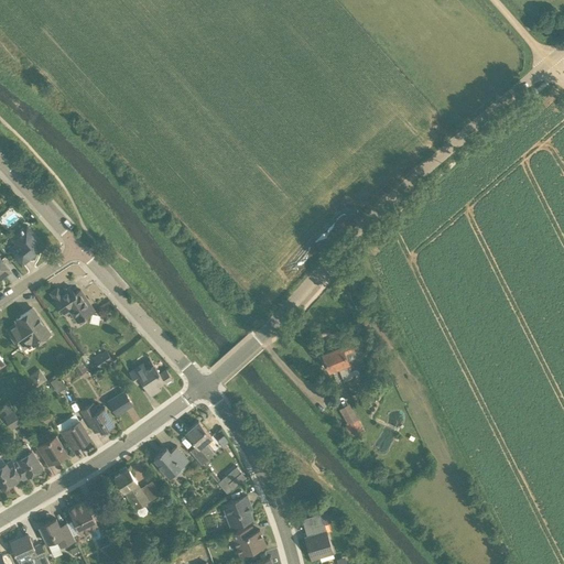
[(9,248),(22,263),(43,246),(26,226),(23,229),(22,229),(20,230),(21,231),(11,239),(15,243),(9,248)]
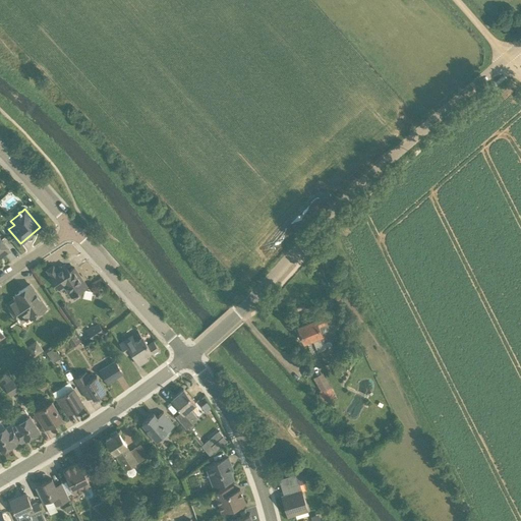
[(0,256),(9,250),(0,237),(0,256)]
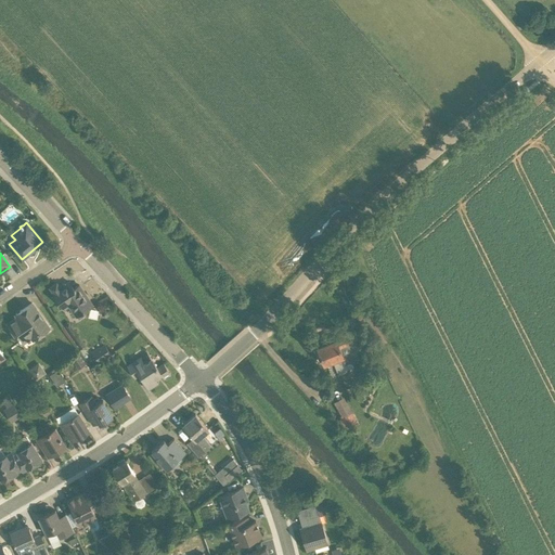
[(69,307),(76,319),(93,307),(80,286),(75,291),(69,282),(60,288),(56,283),(50,287),(53,293),(65,310),(69,307)]
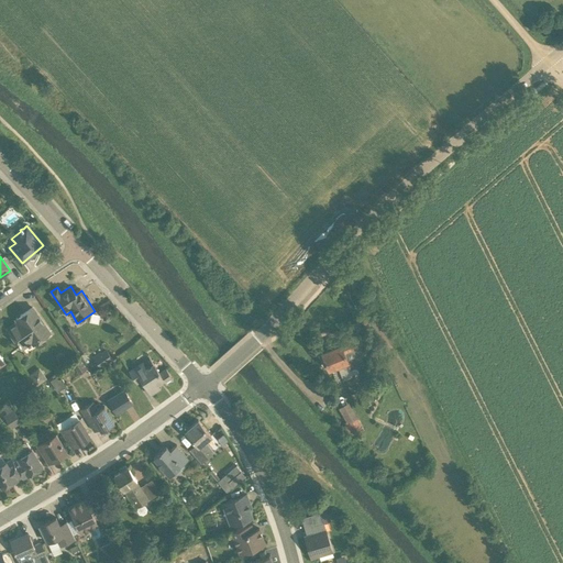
[(31,343),(33,346),(51,333),(32,308),(17,319),(19,322),(9,329),(23,350),(31,343)]
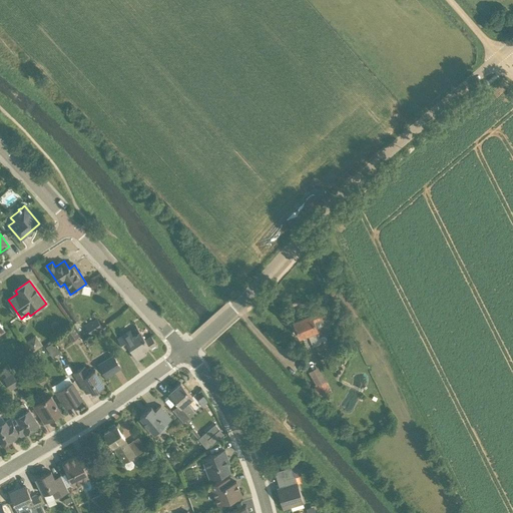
[(331,300),(327,293),(319,298),(323,305),(331,300)]
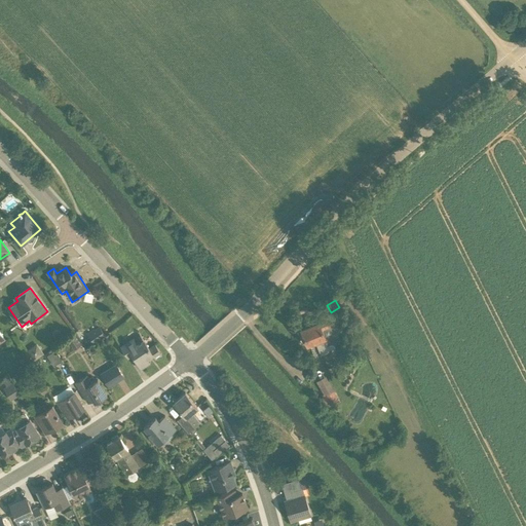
[(360,327),(354,315),(347,320),(353,331),(360,327)]
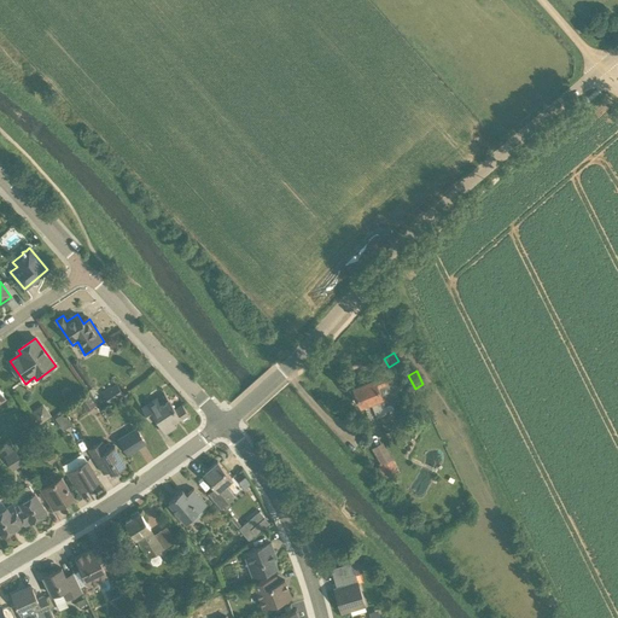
[(363,406),(371,421),(378,418),(372,402),(382,398),(384,404),(390,402),(394,403),(397,402),(398,398),(397,395),(394,394),(392,391),(385,374),(354,388),(361,407),(363,406)]
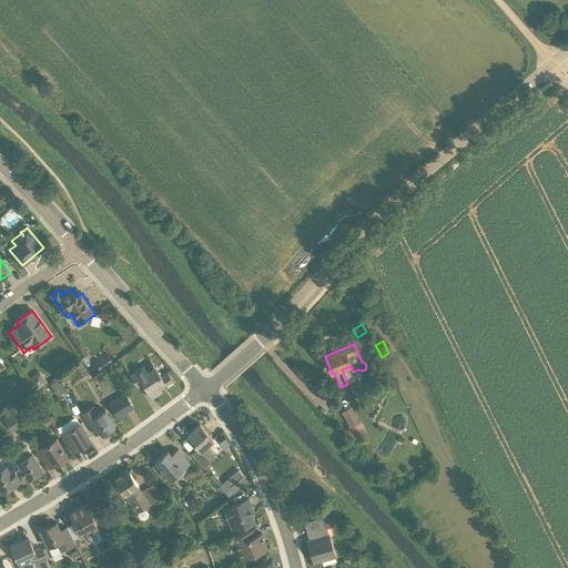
[(100,371),(114,361),(109,352),(93,362),(100,371)]
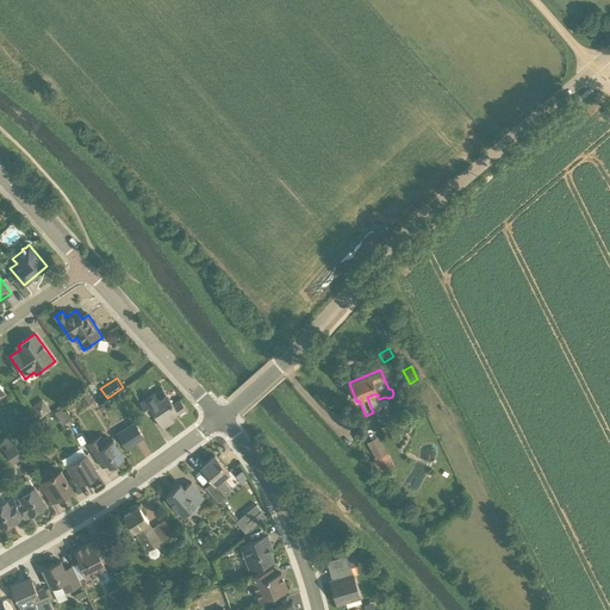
[(397,388),(400,398),(411,393),(408,385),(397,388)]
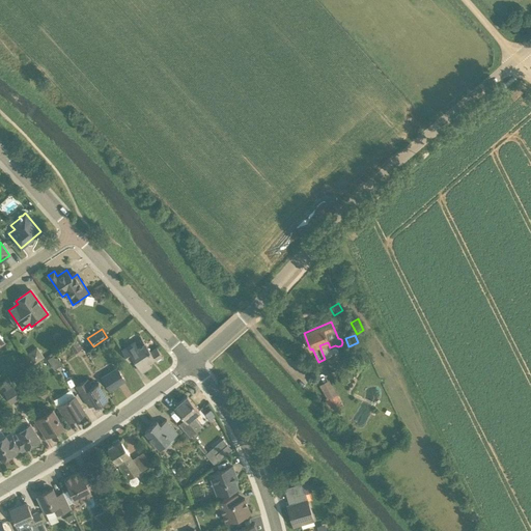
[(67,341),(75,353),(82,347),(75,337),(67,341)]
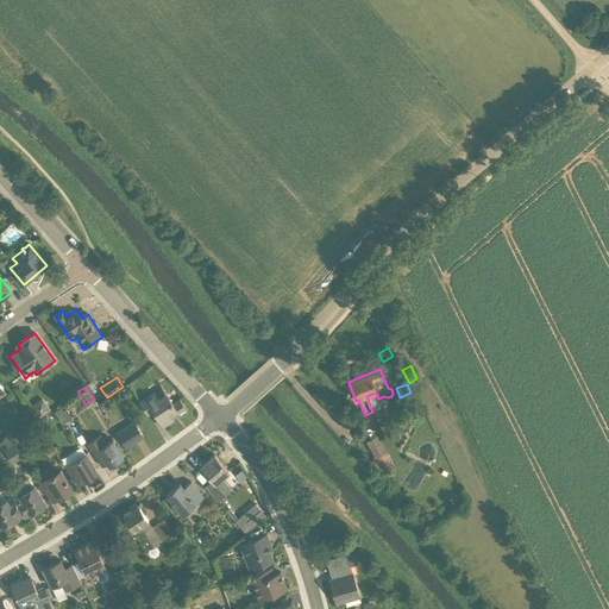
[(187,410),(180,399),(173,403),(165,393),(158,399),(155,391),(139,401),(149,415),(154,412),(163,426),(171,421),(169,416),(177,412),(180,415),(187,410)]
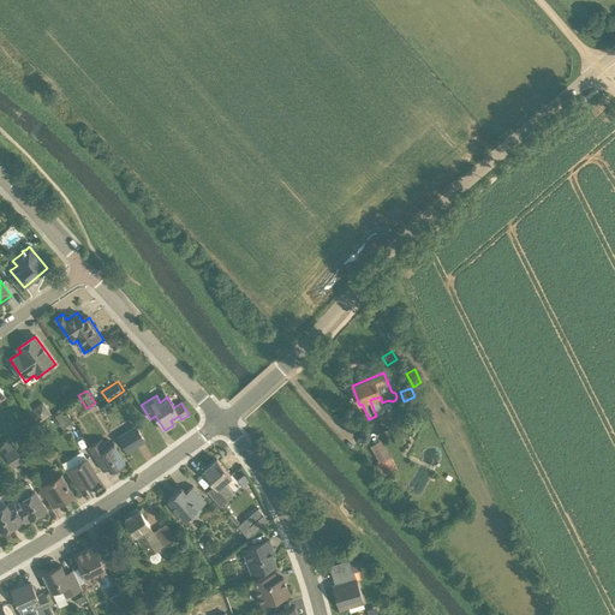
[(40,422),(51,413),(43,402),(33,411),(40,422)]
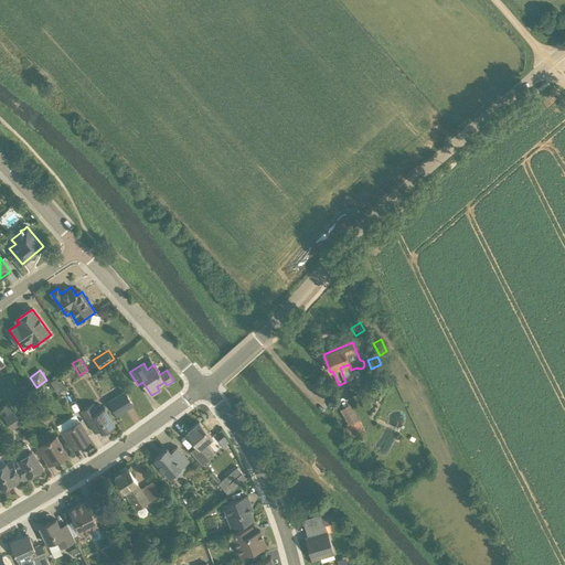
[(67,387),(60,376),(51,382),(57,394),(67,387)]
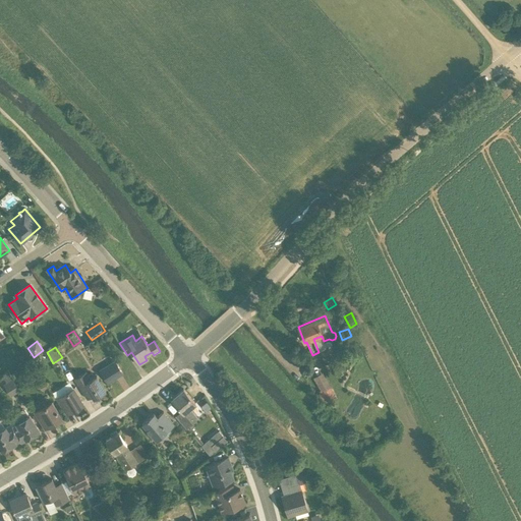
[(25,361),(30,354),(23,351),(20,358),(25,361)]
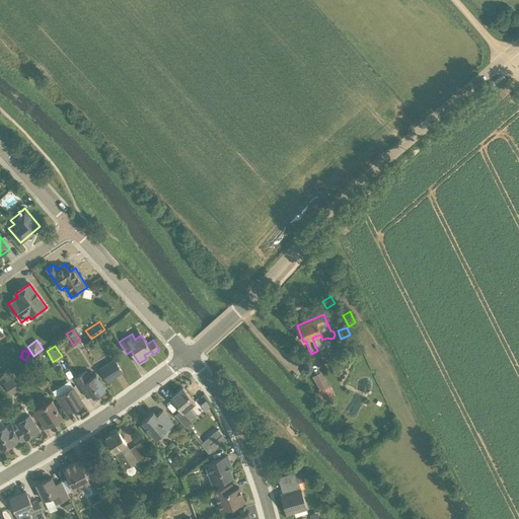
[(114,358),(99,367),(106,379),(122,370),(114,358)]
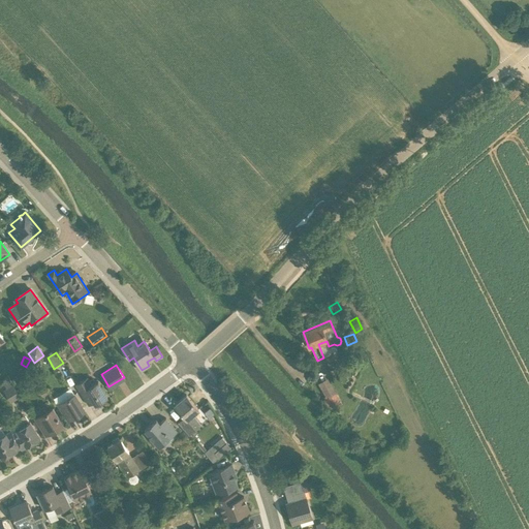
[(12,385),(8,377),(2,381),(6,389),(12,385)]
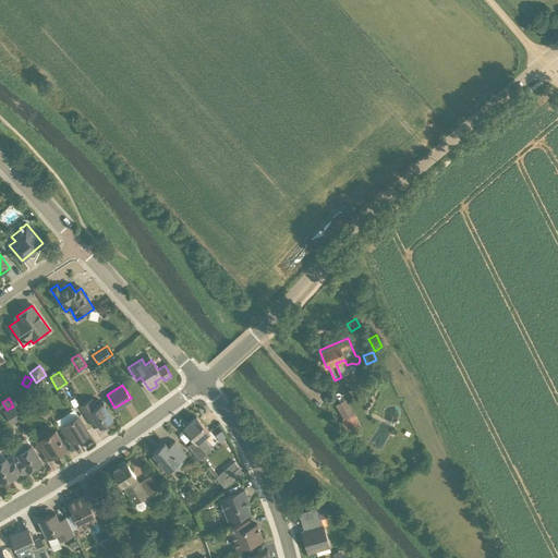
[(104,402),(97,405),(93,398),(80,405),(93,427),(98,424),(100,426),(113,419),(104,402)]
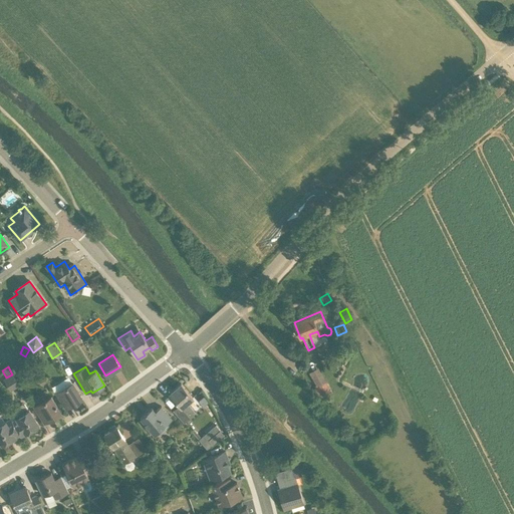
[(318,366),(308,371),(320,396),(330,390),(318,366)]
